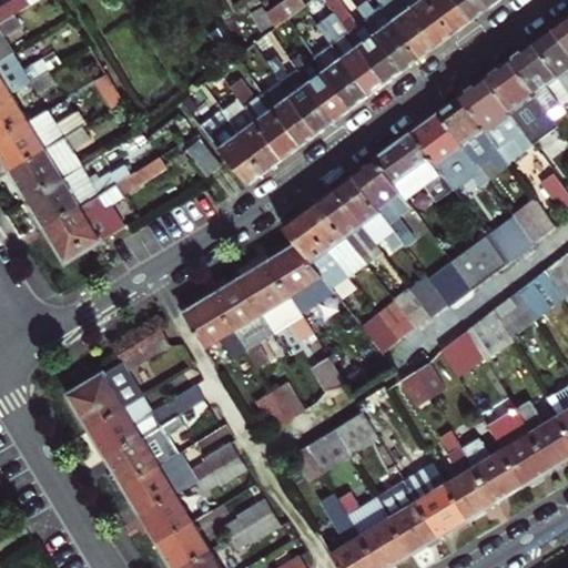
[(0,21),(16,12),(30,4),(27,0),(10,0),(0,6),(0,21)]
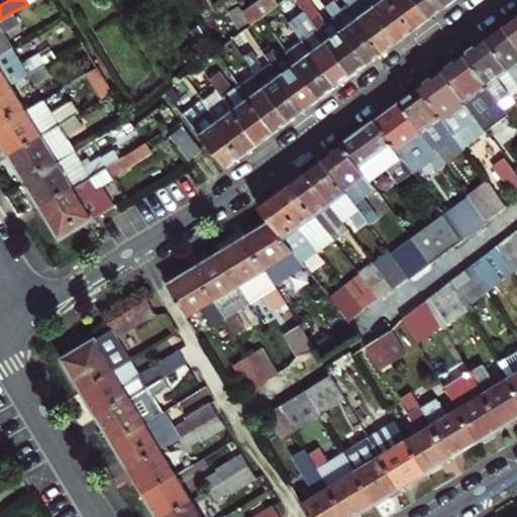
[(266,15),(273,10),(282,3),(280,0),(255,0),(245,8),(254,23),(266,15)]
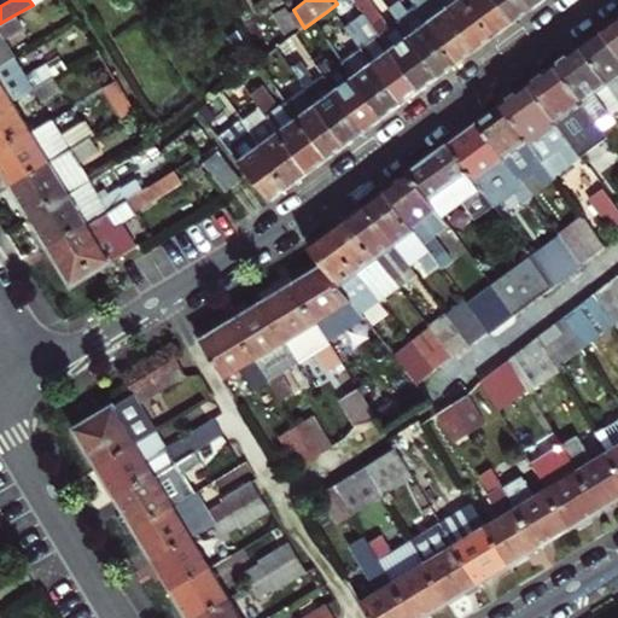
[(360,0),(368,12),(419,92),(430,85),(438,79),(395,10),(384,16),(373,0),(360,0)]
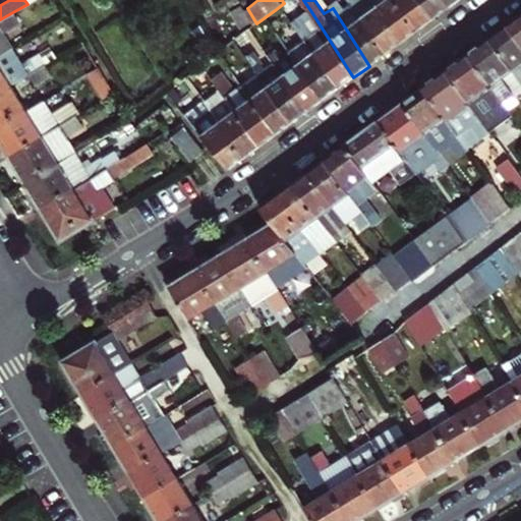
[(350,0),(354,6),(385,55),(393,49),(400,44),(372,0),(350,0)]
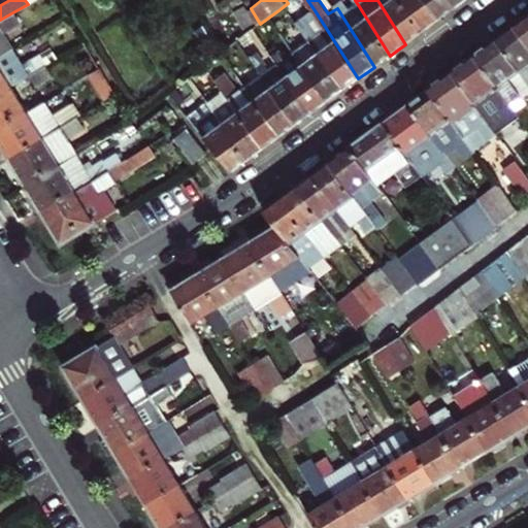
[(401,0),(377,0),(405,44),(414,38),(422,32),(401,0)]
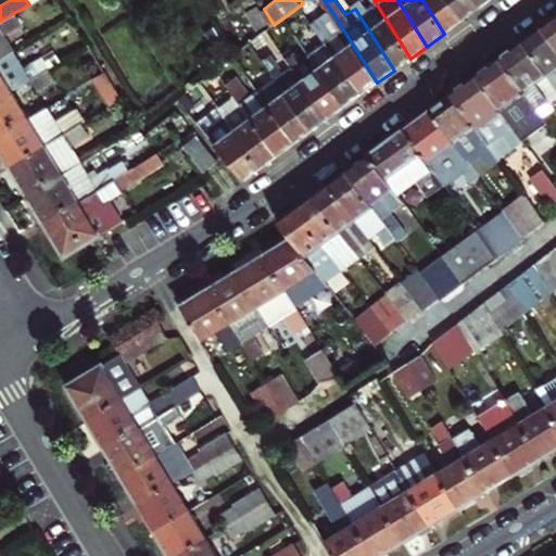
[(422,0),(444,34),(453,27),(460,22),(447,0),(422,0)]
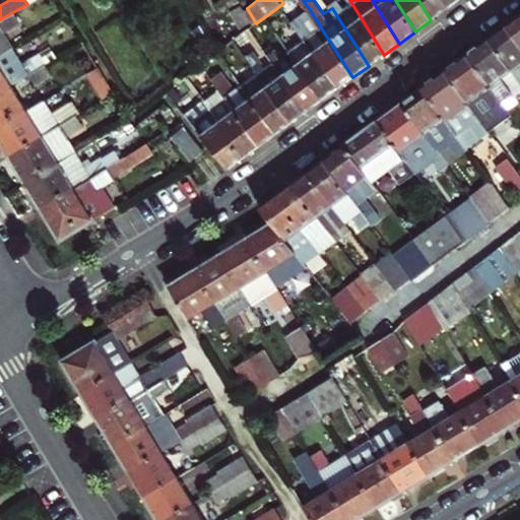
[(442,0),(418,0),(431,20),(440,14),(447,8),(442,0)]
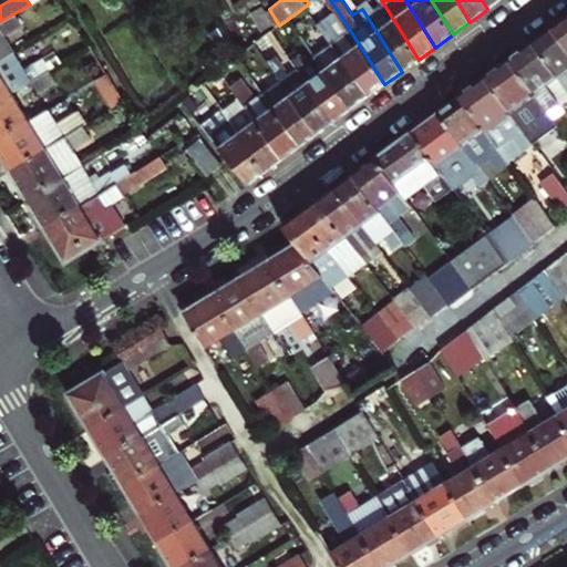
[(361,8),(362,9),(402,72),(411,65),(419,60),(385,7),(377,12),(371,2),(361,8)]
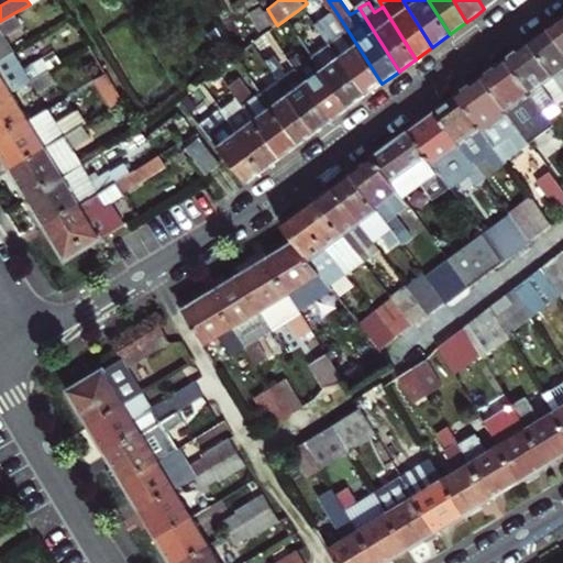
[(365,97),(323,32),(315,39),(297,11),(289,17),(316,59),(324,73),(348,109),(357,102),(365,97)]
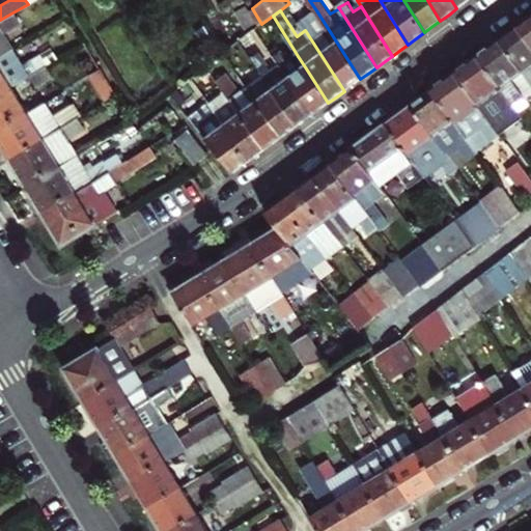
[(300,21),(305,30),(344,91),(353,85),(360,79),(316,10),(300,21)]
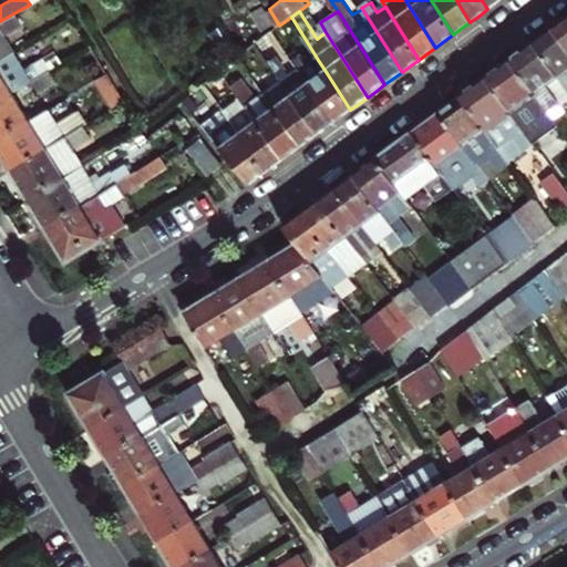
[(0,60),(14,52),(4,34),(22,26),(16,12),(0,21),(0,60)]
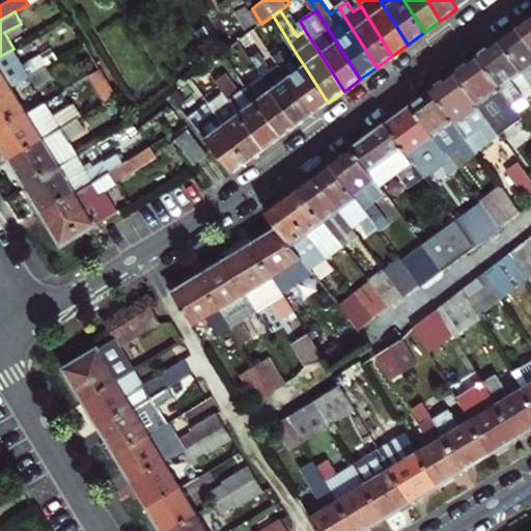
[(530,19),(526,23),(518,29),(530,47),(530,19)]
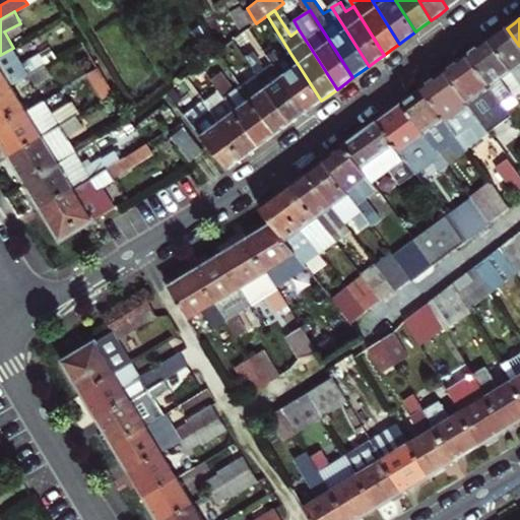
[(519,46),(507,28),(500,34),(489,42),(519,82),(519,46)]
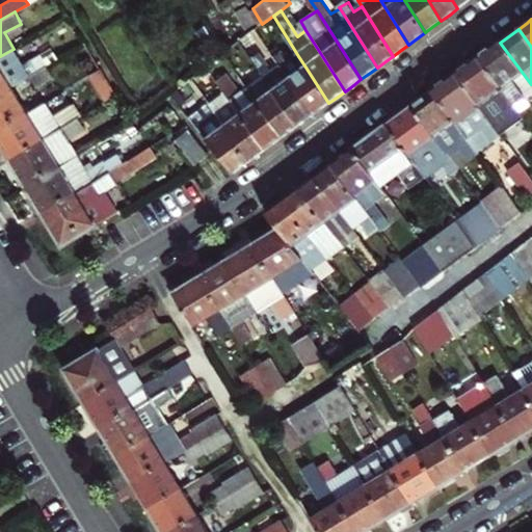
[(525,100),(531,95),(531,84),(500,43),(490,49),(479,58),(519,111),(520,113),(529,106),(525,100)]
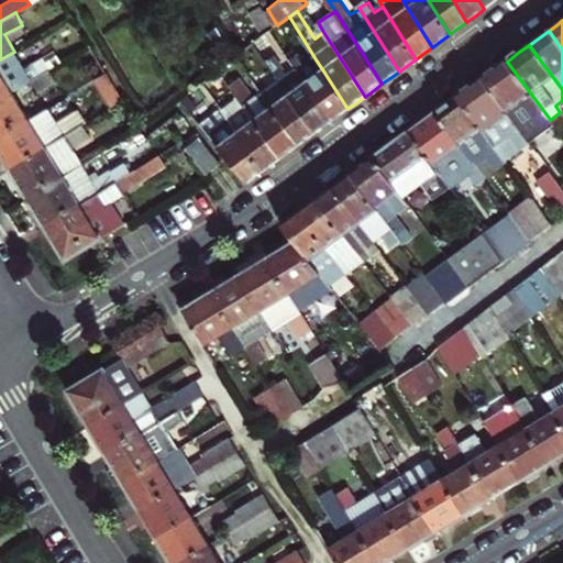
[(14,52),(0,59),(0,98),(11,91),(31,79),(48,69),(58,64),(55,58),(45,65),(42,58),(24,68),(14,52)]
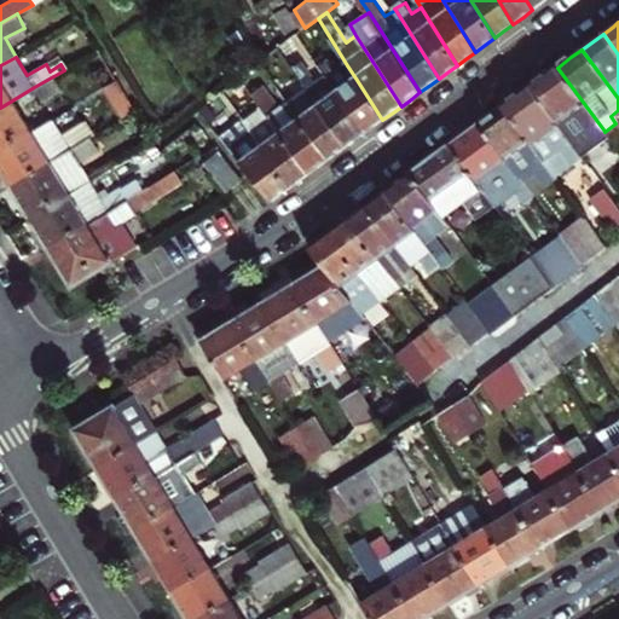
[(307,90),(345,148),(356,140),(364,133),(329,77),(328,75),(318,82),(311,71),(306,63),(295,69),(307,90)]
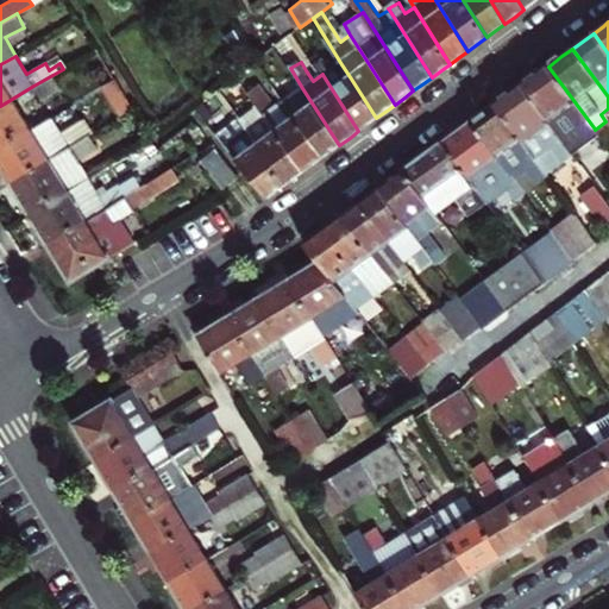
[(313,81),(322,74),(315,64),(306,70),(313,81)]
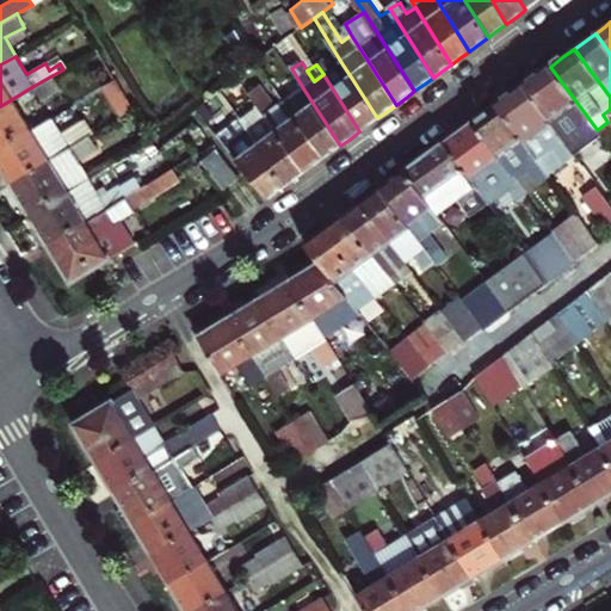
[(343,65),(332,72),(341,86),(352,79),(343,65)]
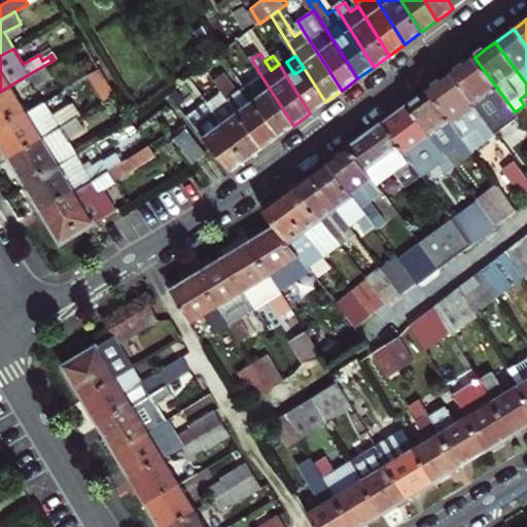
[(499,119),(514,110),(475,58),(464,65),(451,74),(477,108),(486,102),(499,119)]
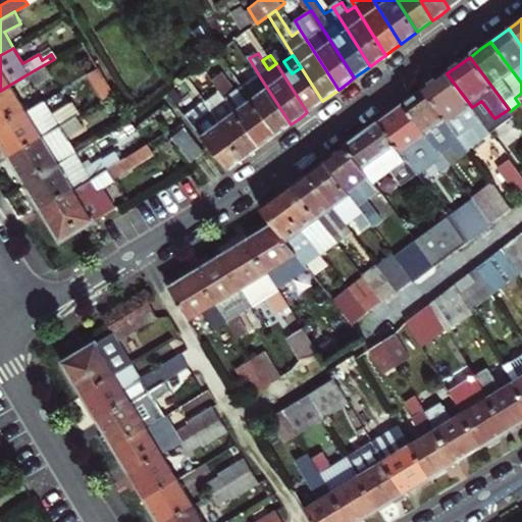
[(283,61),(277,65),(307,112),(314,107),(322,101),(301,67),(292,73),(283,61)]
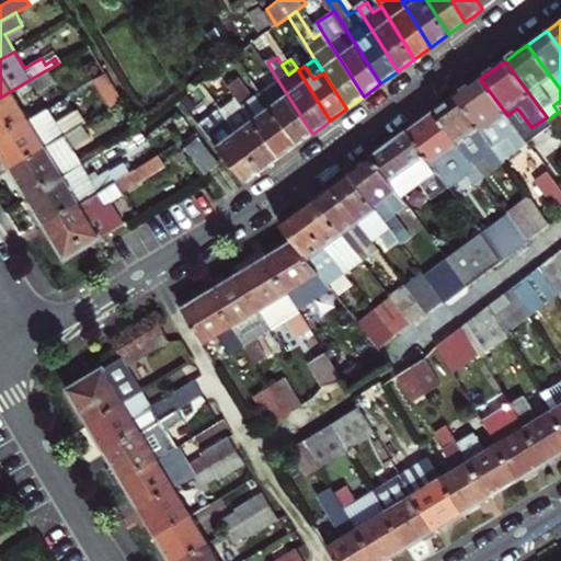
[(48,69),(31,79),(38,91),(55,81),(48,69)]
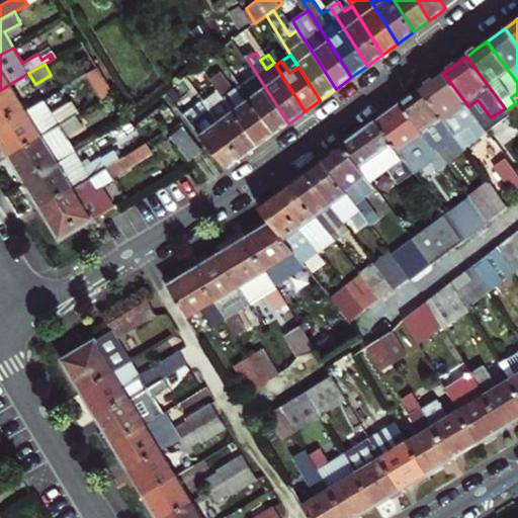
[(466,130),(479,120),(475,115),(468,106),(443,73),(434,80),(421,89),(444,121),(455,114),(466,130)]
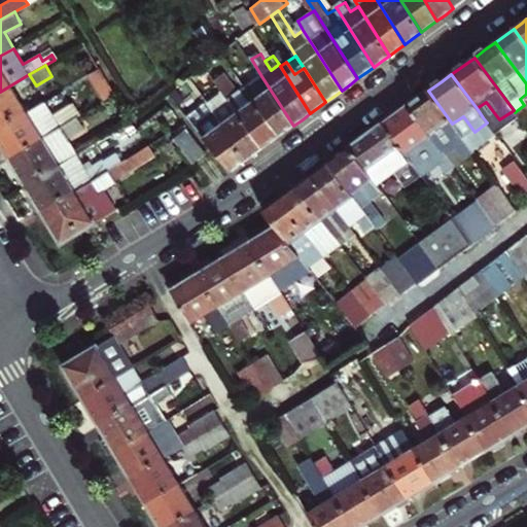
[(278,137),(244,88),(235,93),(223,75),(215,80),(224,95),(261,149),(271,143),(278,137)]
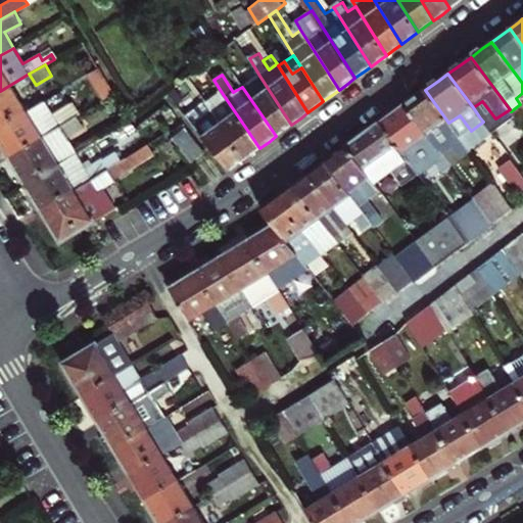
[(282,132),(291,125),(259,76),(242,87),(276,136),(282,132)]
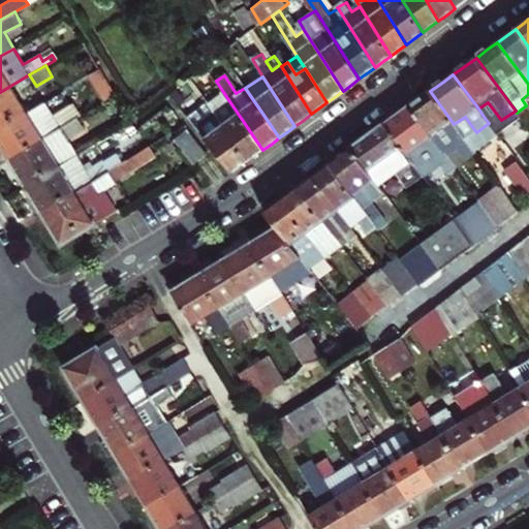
[(0,128),(27,113),(10,86),(0,92),(0,128)]
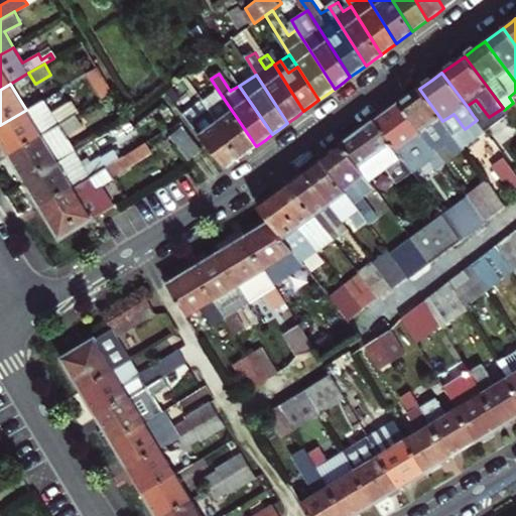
[(409,96),(398,105),(433,151),(454,136),(442,121),(419,89),(409,96)]
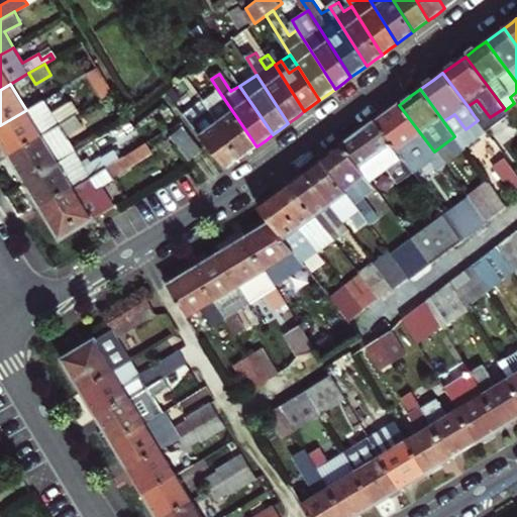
[(180,92),(171,98),(184,115),(193,110),(180,92)]
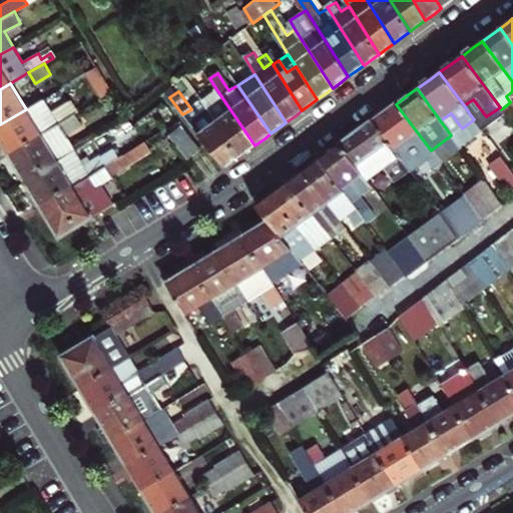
[(218,92),(203,102),(239,156),(247,151),(254,145),(218,92)]
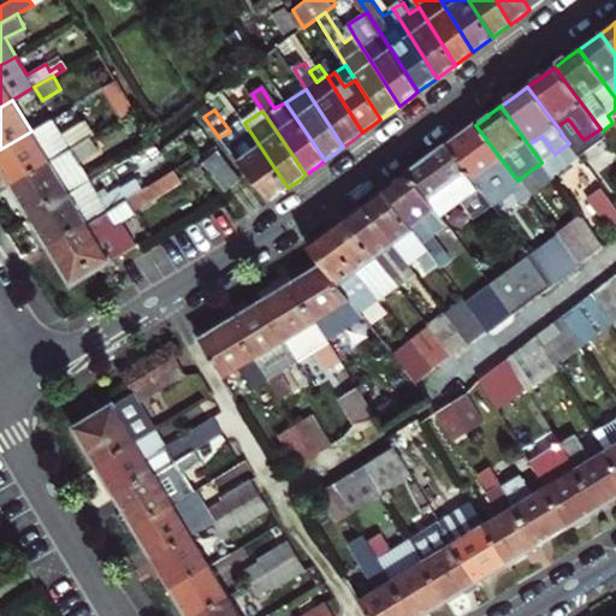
[(53,118),(31,131),(40,147),(61,134),(53,118)]
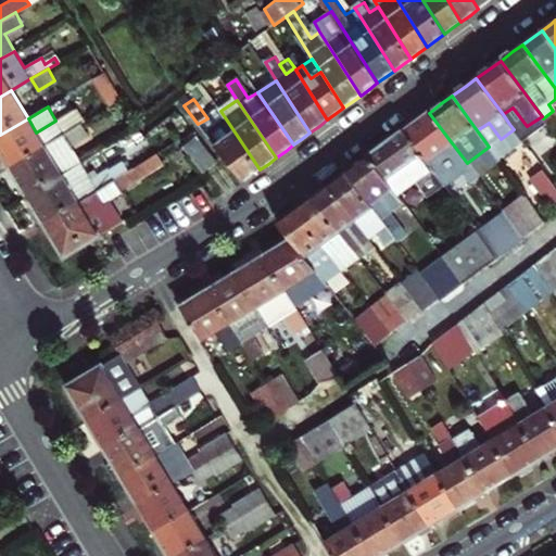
[(513,108),(503,114),(509,124),(520,117),(513,108)]
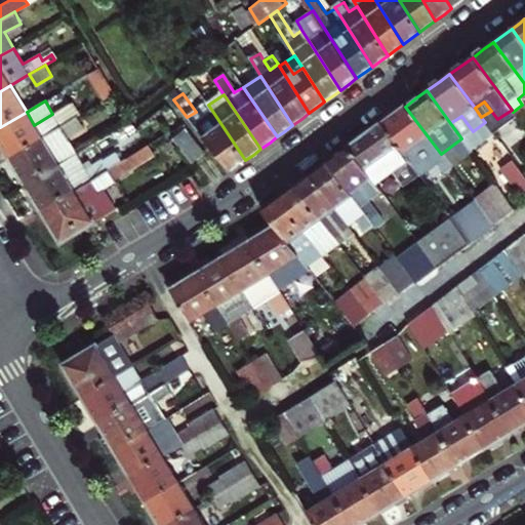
[(245,160),(208,105),(207,104),(196,112),(187,117),(229,172),(238,165),(245,160)]
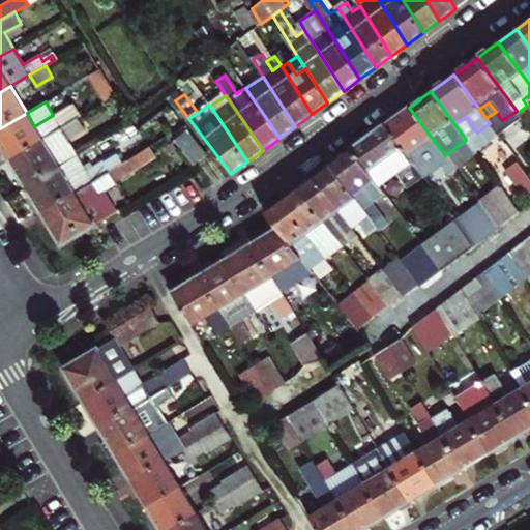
[(0,142),(1,144),(9,158),(76,118),(70,108),(55,117),(53,115),(34,126),(27,113),(0,128),(0,142)]
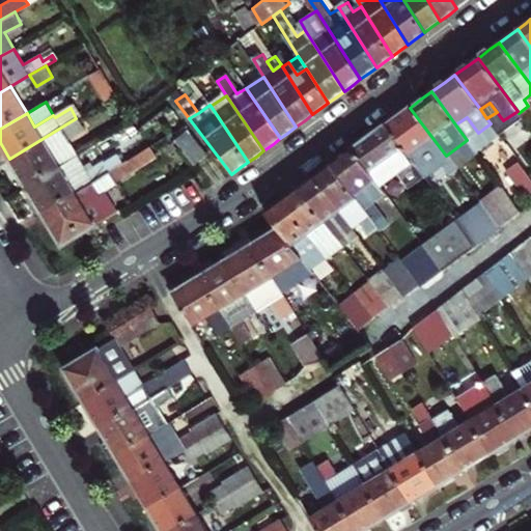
[(421,173),(446,156),(410,108),(400,114),(385,126),(412,162),(421,173)]
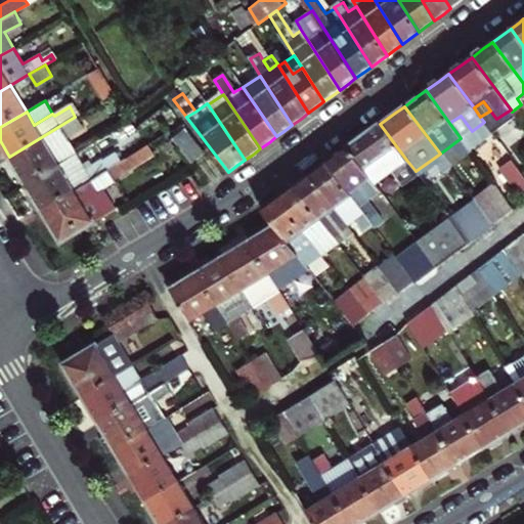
[(461,116),(449,123),(461,138),(472,131),(461,116)]
